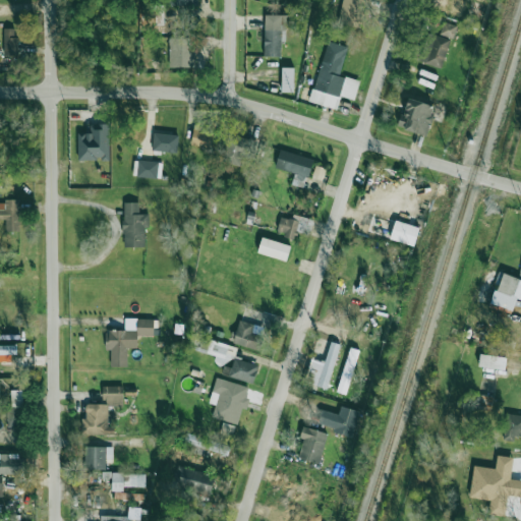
[(343,0),(338,21),(363,27),(369,0),(343,0)]
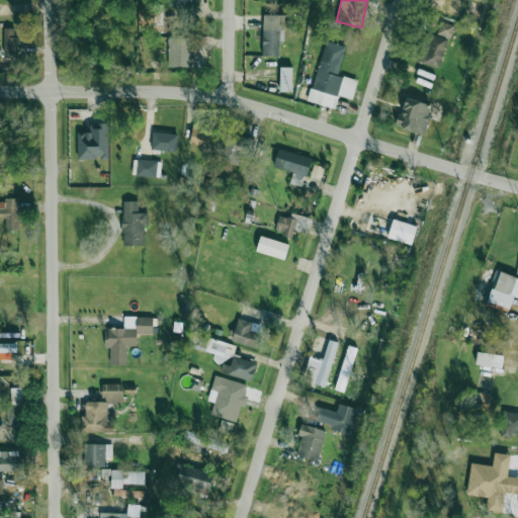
[(442,0),(440,10),(478,20),(483,3),(471,0),(442,0)]
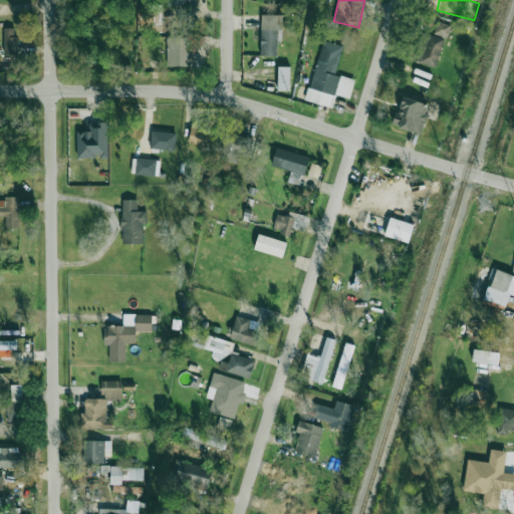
[(280,55),(280,14),(262,14),(262,55),(280,55)]
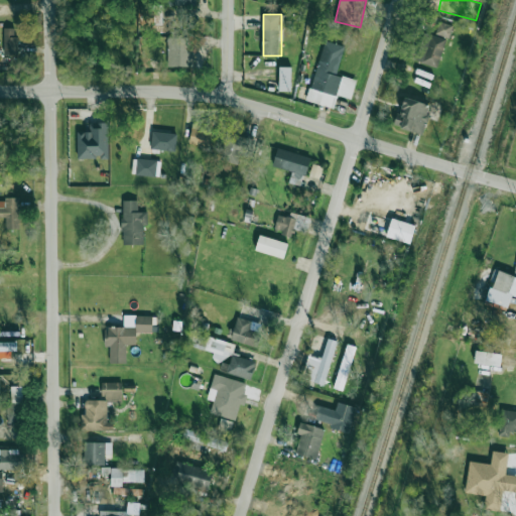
[(437,68),(452,25),(439,21),(434,36),(427,34),(418,61),(437,68)]
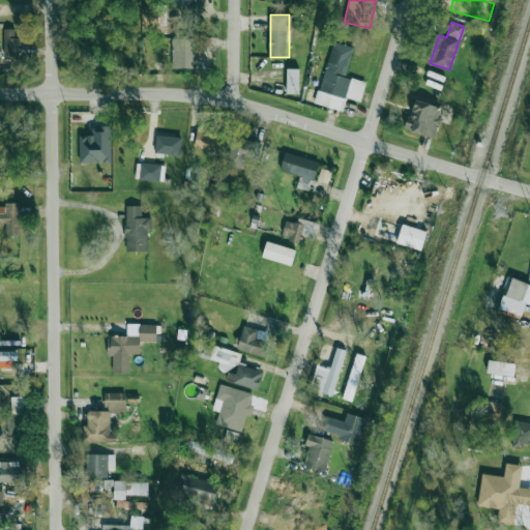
[(4,36),(4,57),(19,57),(19,36),(4,36)]
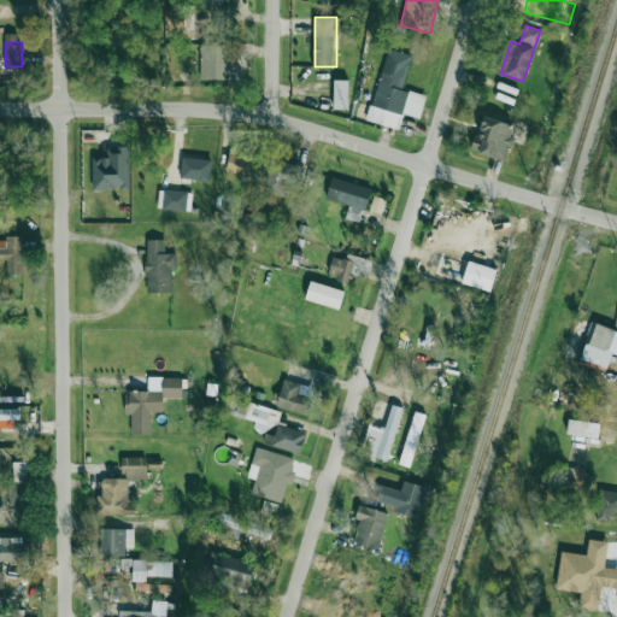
[(201,45),(201,80),(231,80),(231,45),(201,45)]
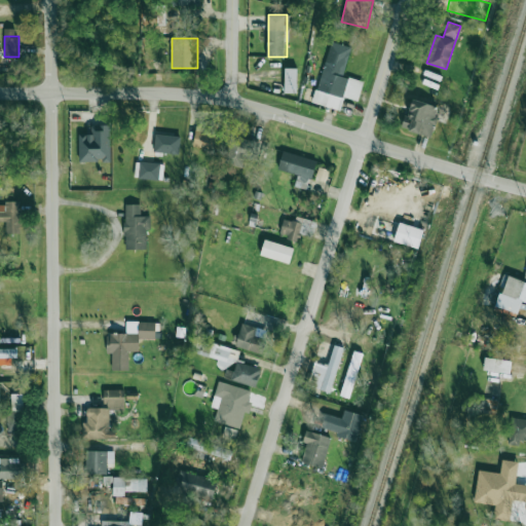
[(343,76),(350,46),(330,41),(313,103),(340,110),(343,97),(359,101),(364,81),(343,76)]
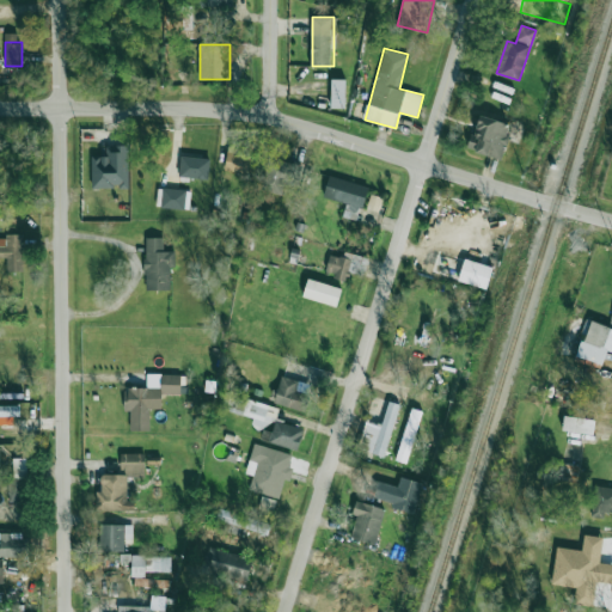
[(344,108),(346,80),(331,79),(330,108),(344,108)]
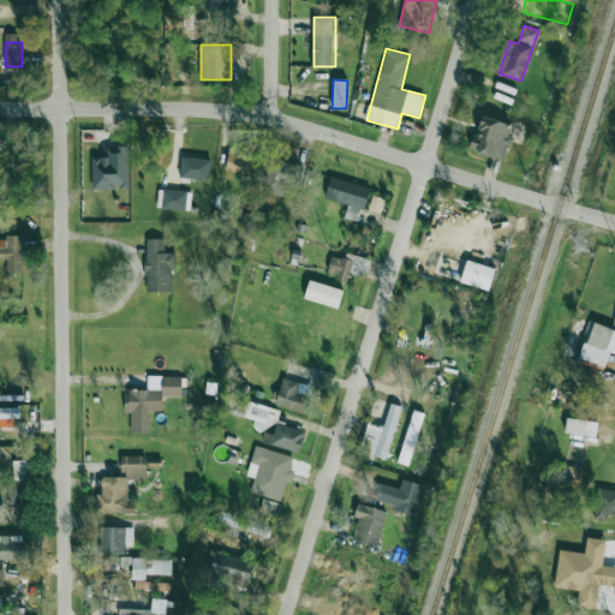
[(472,151),(505,157),(512,123),(478,117),(472,151)]
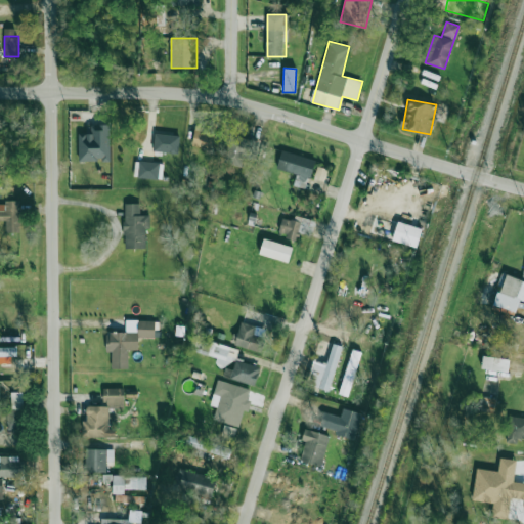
[(78,161),(110,161),(111,125),(91,124),(90,133),(79,133),(78,161)]
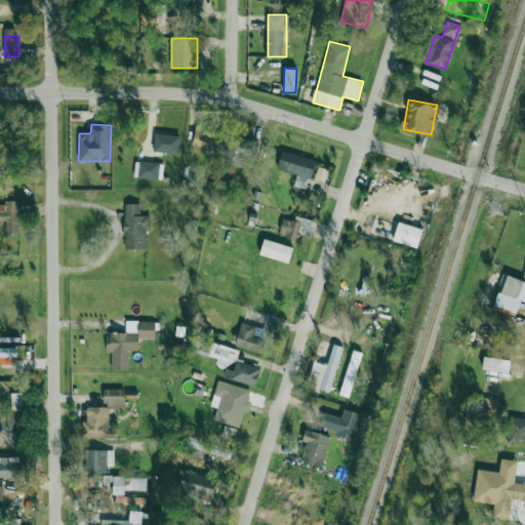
[(215,148),(216,127),(196,125),(194,147),(215,148)]
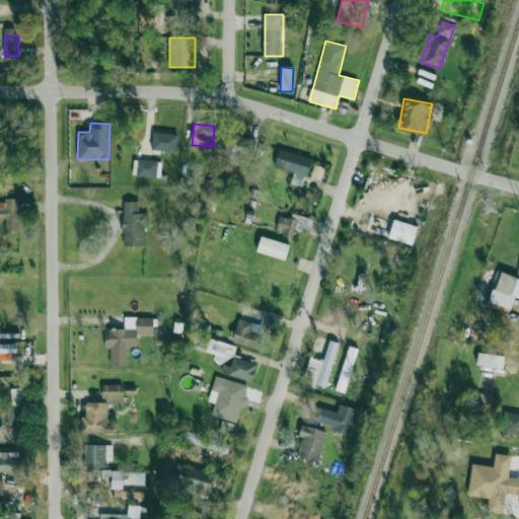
[(252,141),(232,132),(220,158),(240,167),(252,141)]
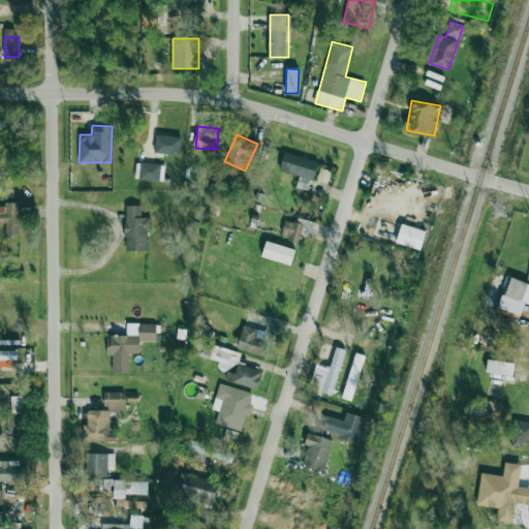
[(181,154),(181,135),(155,135),(156,155),(181,154)]
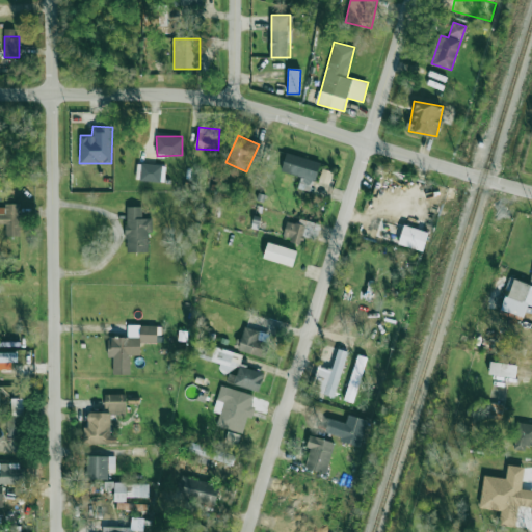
[(281,171),(316,180),(321,161),(286,153),(281,171)]
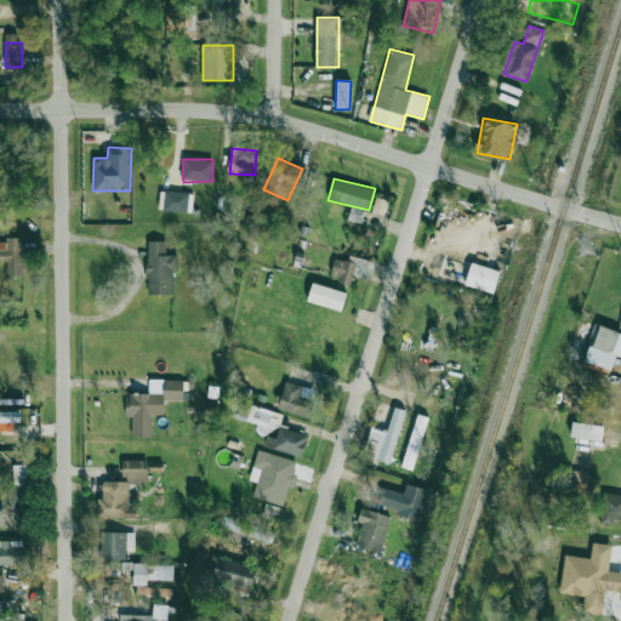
[(189,193),(161,191),(159,210),(187,212),(189,193)]
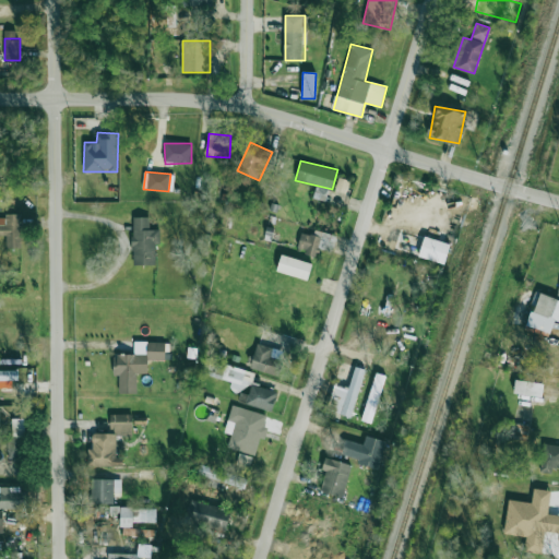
[(0,215),(0,235),(7,235),(7,248),(21,248),(21,215),(0,215)]
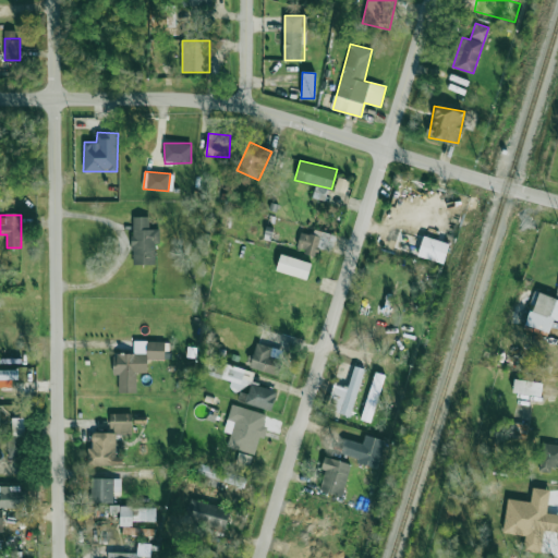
[(158,229),(149,229),(149,217),(133,216),(132,264),(157,265),(158,229)]
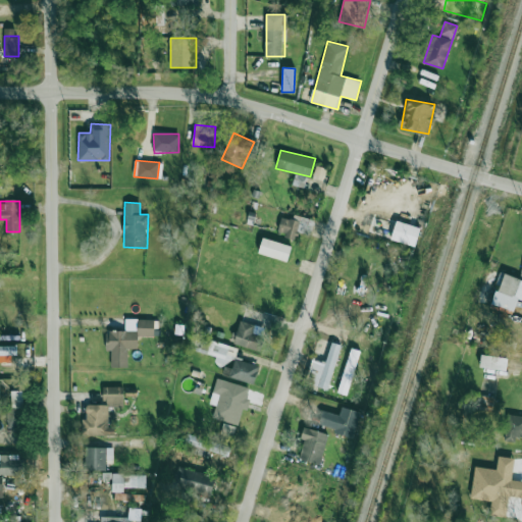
[(293,220),(283,216),(277,233),(294,240),(297,230),(310,236),(315,221),(296,214),(293,220)]
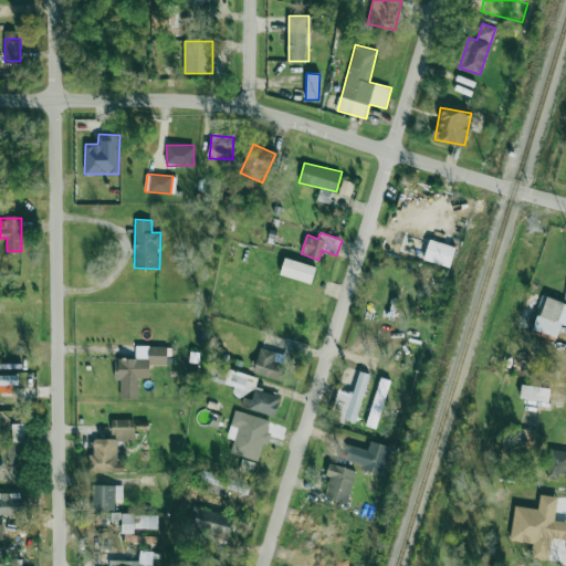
[(449,268),(457,247),(430,239),(423,259),(449,268)]
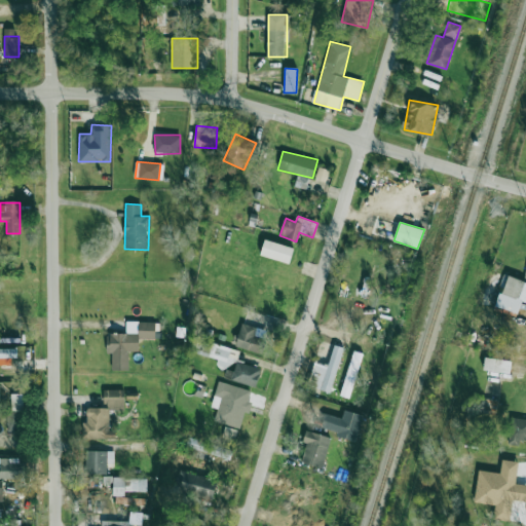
[(289,263),(294,248),(265,238),(260,255),(289,263)]
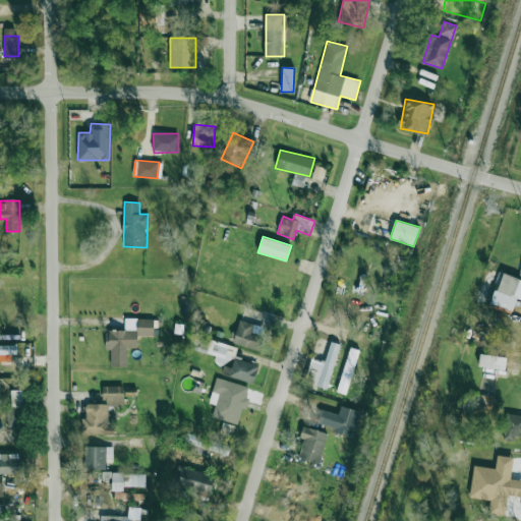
[(491,303),(513,310),(517,298),(520,299),(520,279),(501,273),(491,303)]
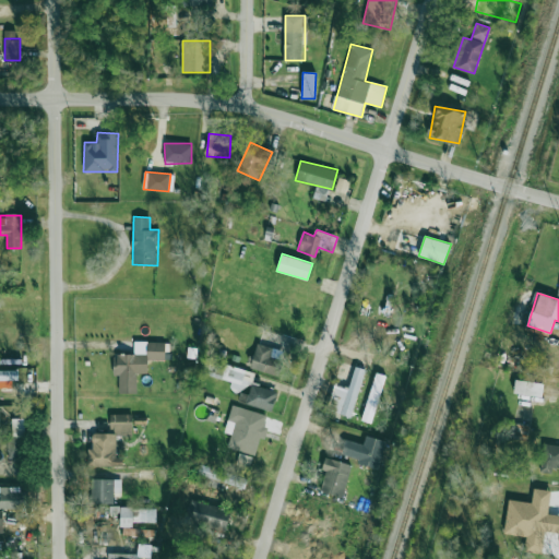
[(147,359),(164,359),(165,343),(147,343),(147,359)]
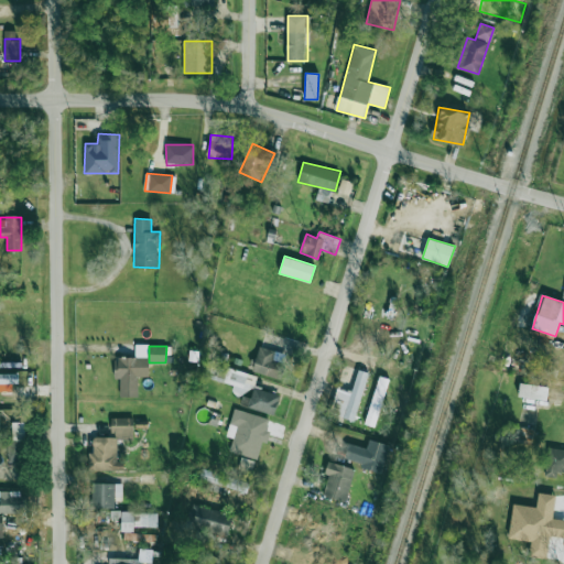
[(286,355),(259,348),(252,370),(281,378),(286,355)]
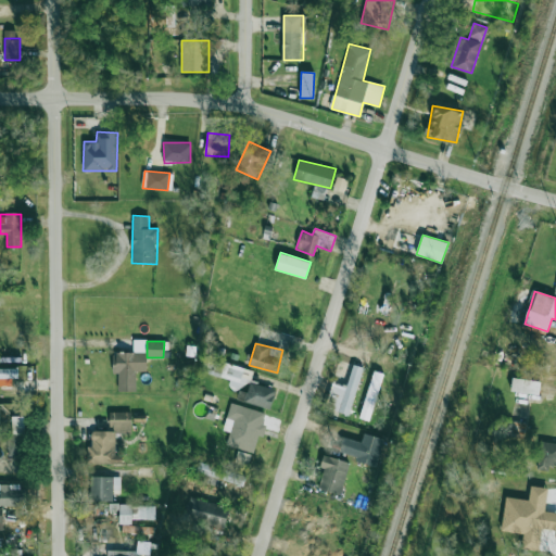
[(113,373),(118,373),(118,391),(136,391),(136,353),(113,353),(113,373)]
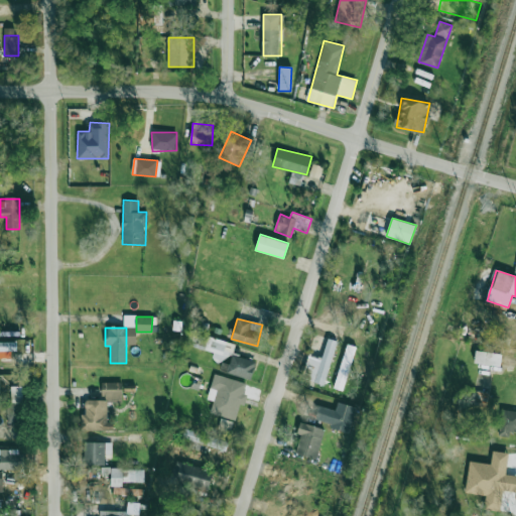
[(221,370),(251,379),(256,360),(226,351),(228,344),(196,335),(192,346),(225,355),(221,370)]
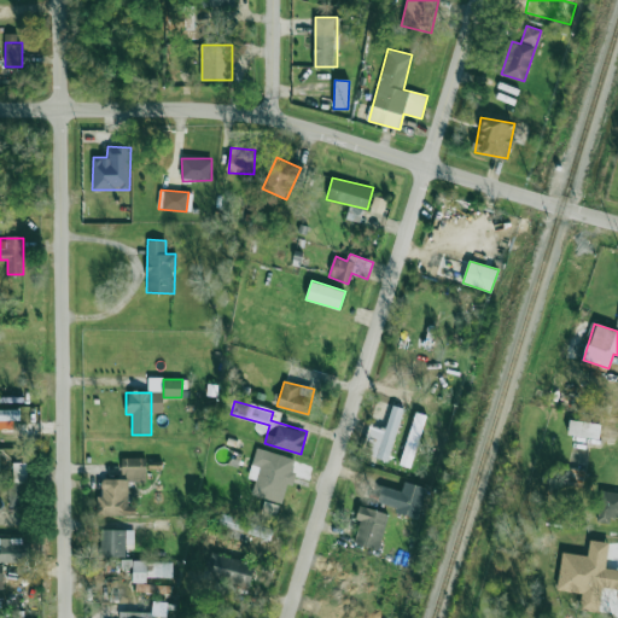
[(378,458),(389,460),(402,408),(391,404),(378,458)]
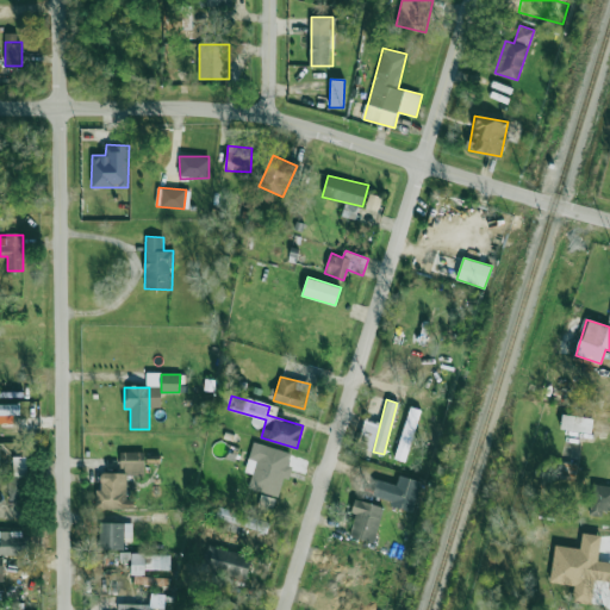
[(0,415),(20,415),(20,404),(0,403),(0,415)]
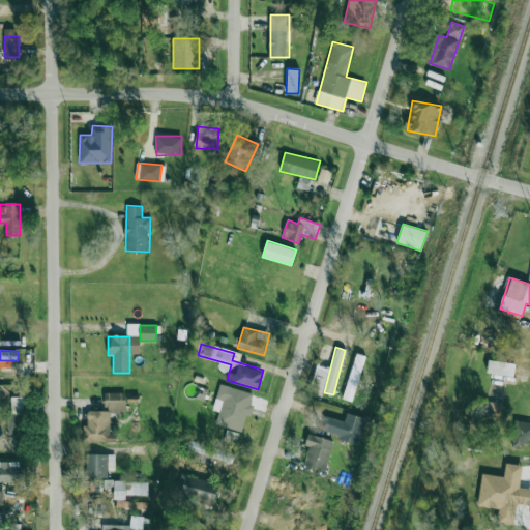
[(343,399),(352,402),(365,356),(356,353),(343,399)]
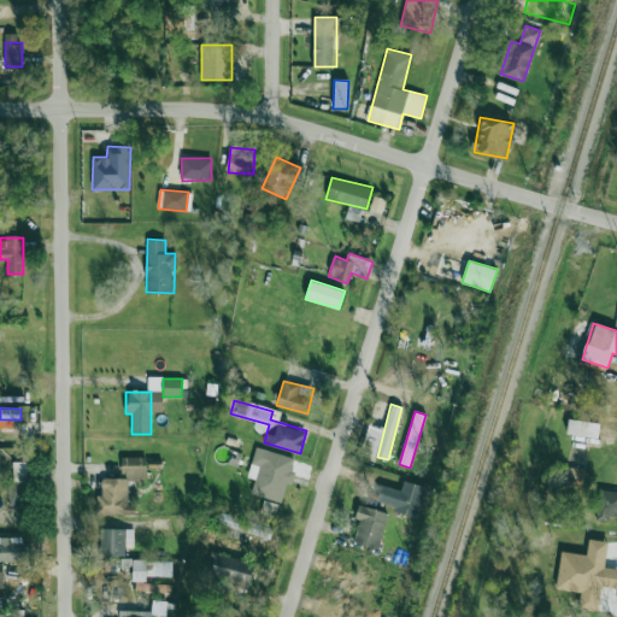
[(599,438),(600,423),(569,419),(566,435),(599,438)]
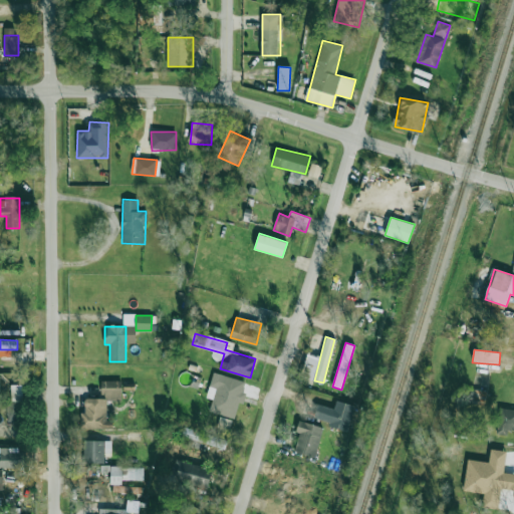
[(245,380),(213,373),(207,397),(213,399),(210,412),(236,418),(245,380)]
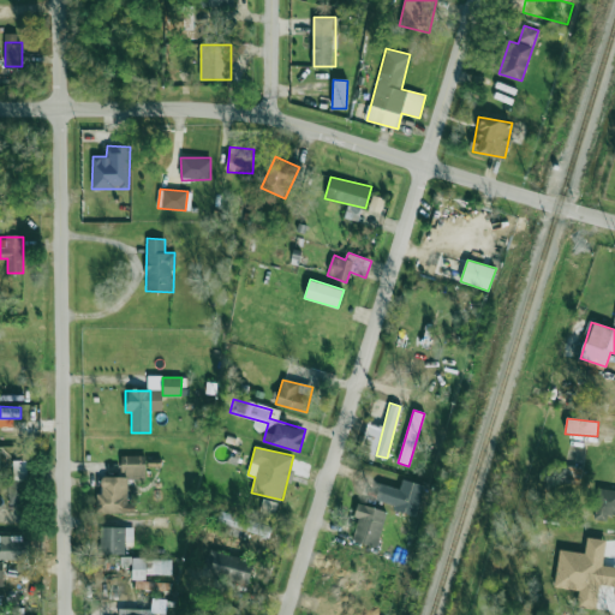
[(121,455),(121,471),(126,471),(126,476),(129,476),(129,478),(147,478),(147,455),(121,455)]
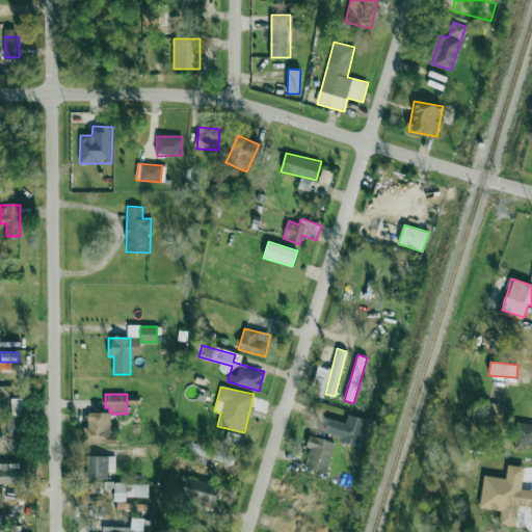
[(11,397),(12,415),(24,415),(23,397),(11,397)]
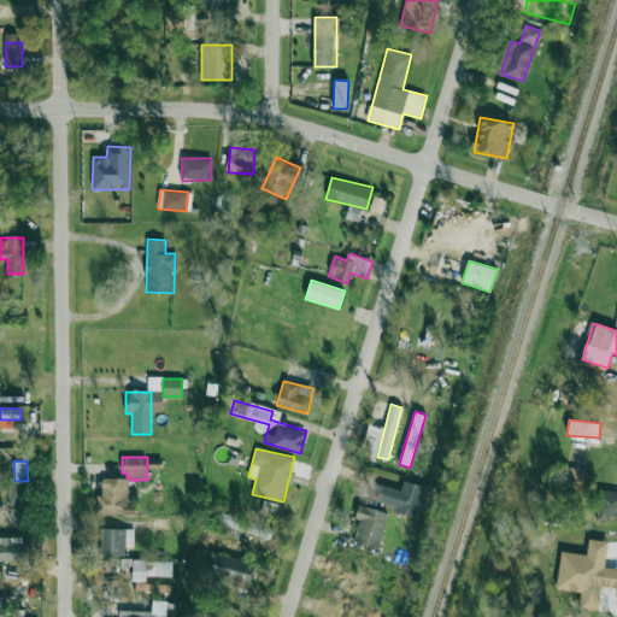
[(565,485),(582,485),(583,469),(566,468),(565,485)]
